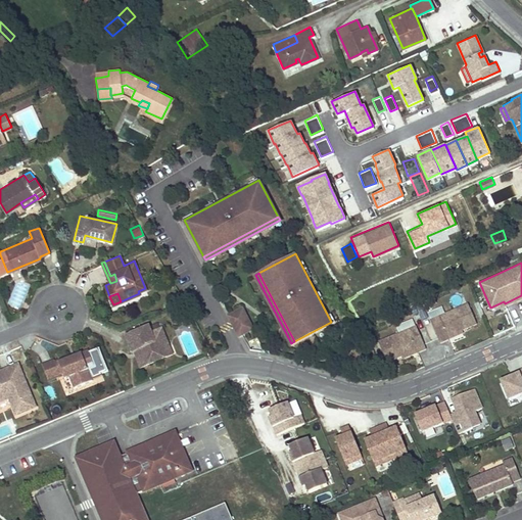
[(468,302),(430,319),(439,340),(447,337),(445,334),(462,328),(476,322),(468,302)]
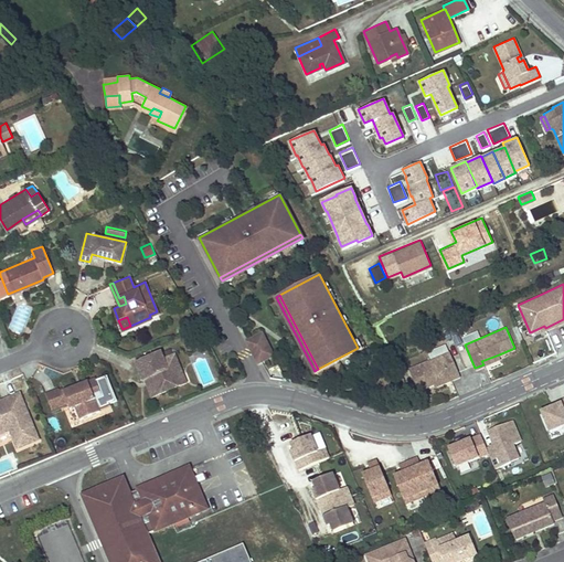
[(461,333),(464,340),(479,336),(478,328),(461,333)]
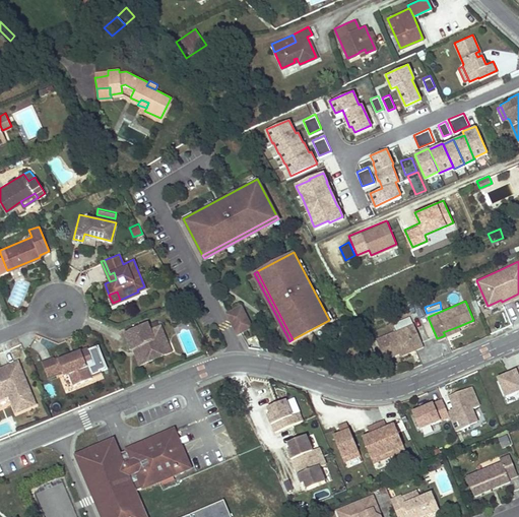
[(226,312),(237,332),(251,325),(241,305),(226,312)]
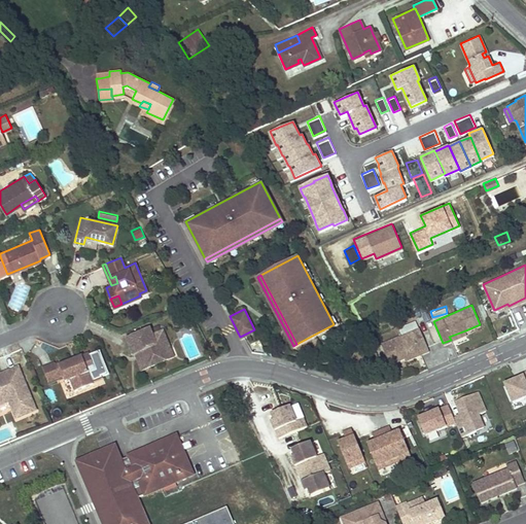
[(145,365),(167,357),(163,348),(169,345),(162,328),(152,333),(149,326),(127,336),(133,352),(134,351),(138,350),(145,365)]
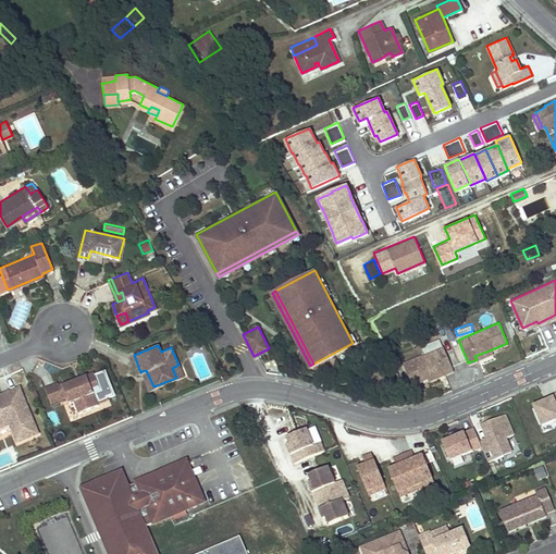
[(411,383),(427,377),(443,370),(445,372),(453,369),(443,345),(403,362),(411,383)]
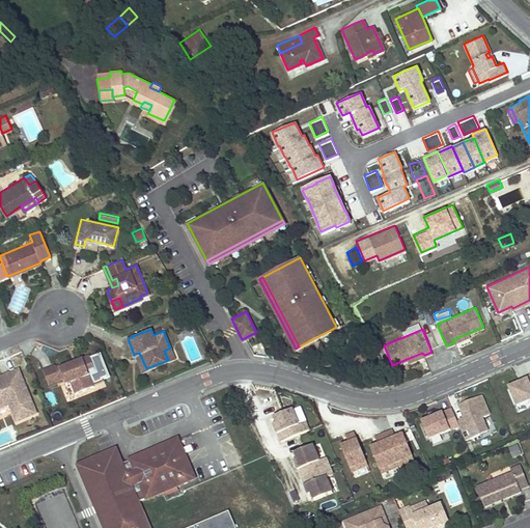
[(469,333),(452,339),(454,342),(470,335),(469,333)]
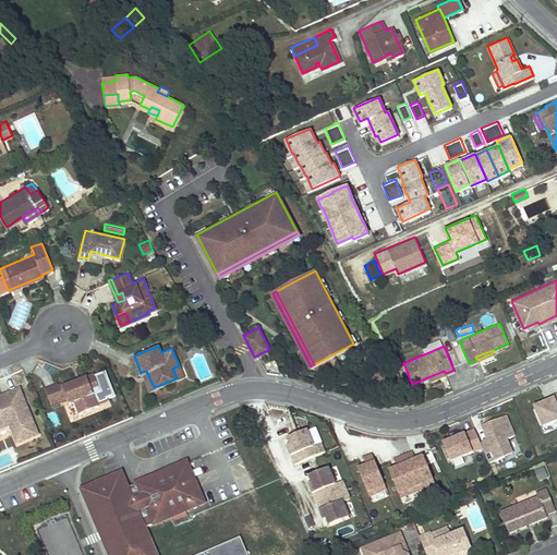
[(179,365),(172,369),(177,378),(183,375),(179,365)]
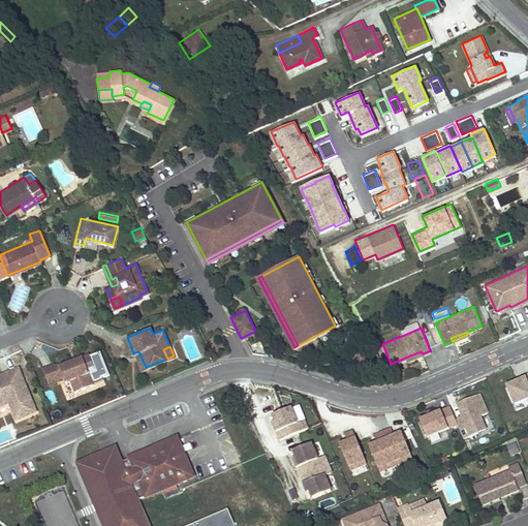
[(138,351),(134,352),(142,369),(146,367),(138,351)]
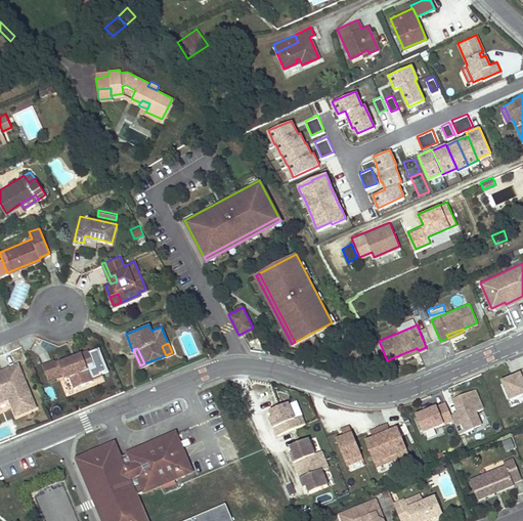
[(417,348),(401,354),(402,357),(419,350),(417,348)]
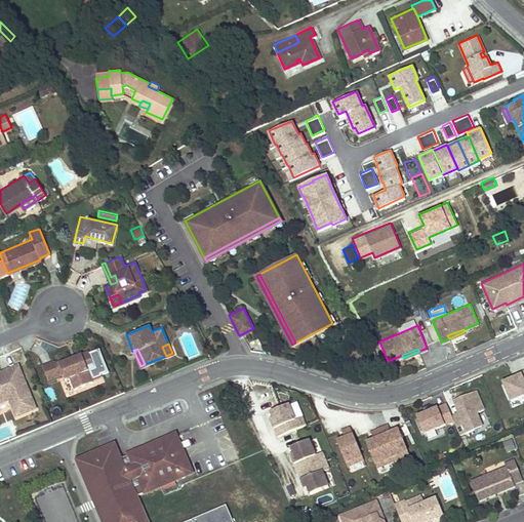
[(71,361),(69,357),(57,362),(52,359),(41,364),(47,378),(62,373),(65,378),(69,376),(73,388),(92,379),(87,368),(93,365),(87,350),(77,354),(78,358),(71,361)]
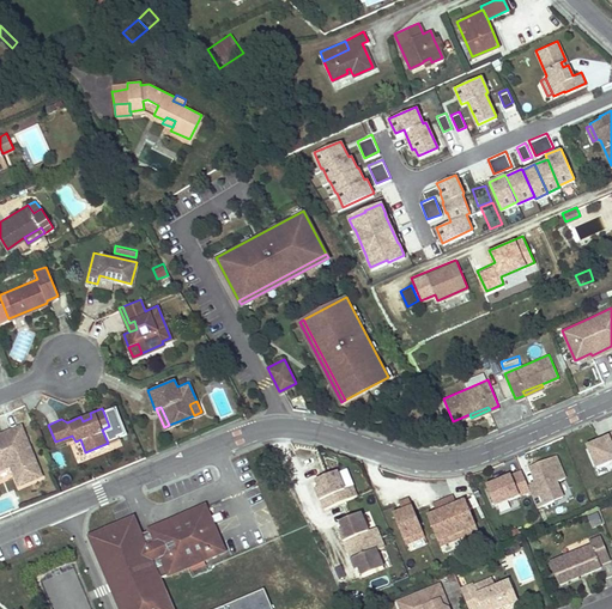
[(0,467),(10,463),(18,483),(41,474),(20,425),(10,430),(13,437),(5,440),(1,434),(0,434),(0,467)]
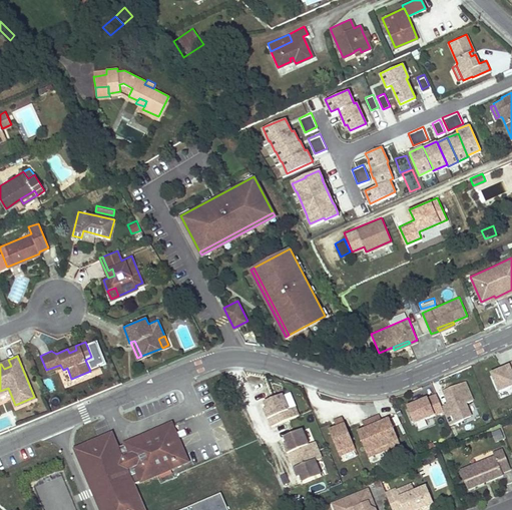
[(4,369),(11,366),(8,360),(0,363),(0,364),(1,364),(4,369)]
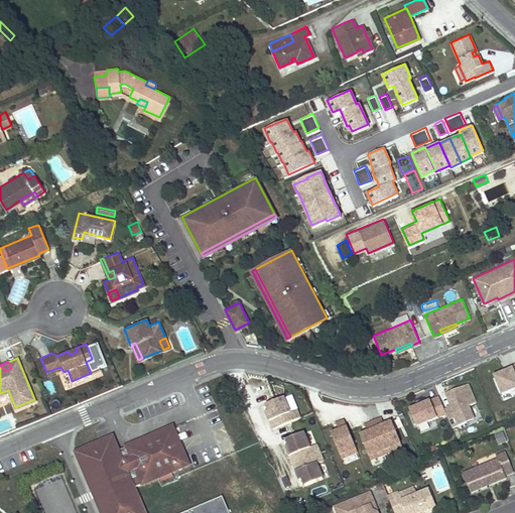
[(504,370),(494,374),(502,392),(514,386),(514,362),(510,365),(511,367),(504,370)]
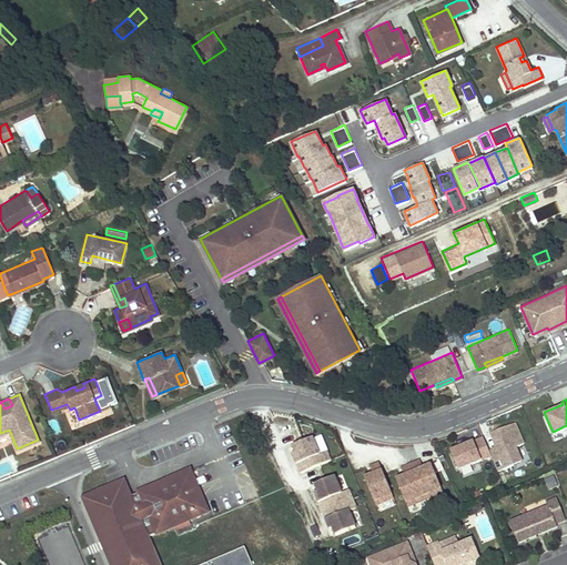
[(523,442),(514,421),(489,431),(496,445),(497,449),(489,452),(490,454),(497,470),(520,460),(515,445),(523,442)]
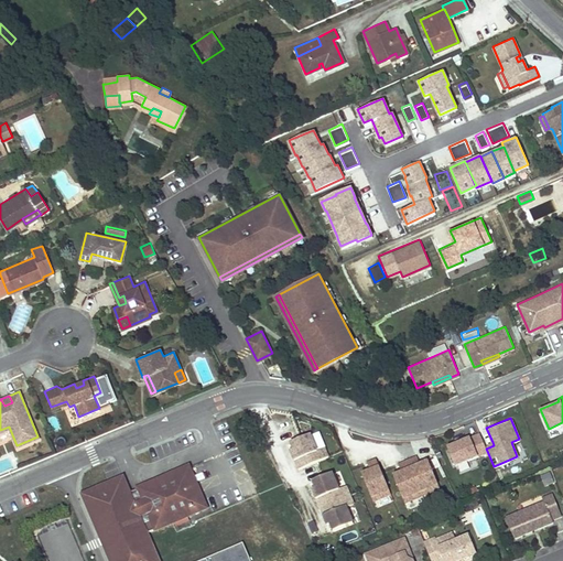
[(298,467),(327,454),(324,445),(316,449),(310,432),(290,441),(293,448),(290,449),(298,467)]
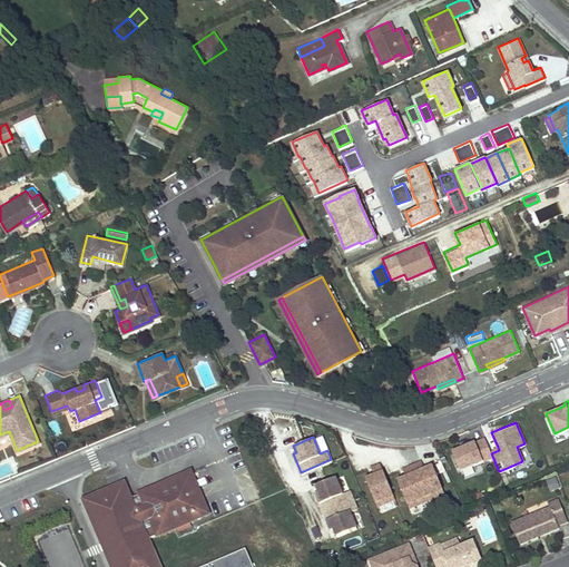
[(490,450),(484,437),(452,450),(459,469),(492,456),(491,453),(490,450)]
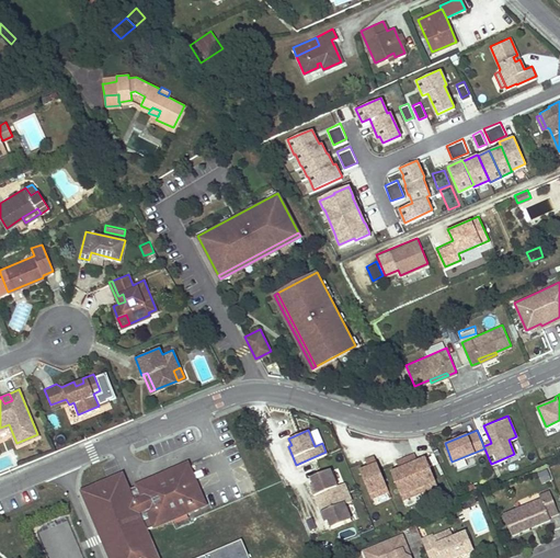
[(390,471),(400,494),(406,492),(407,496),(432,486),(430,482),(435,480),(425,457),(418,460),(414,453),(396,460),(399,468),(390,471)]
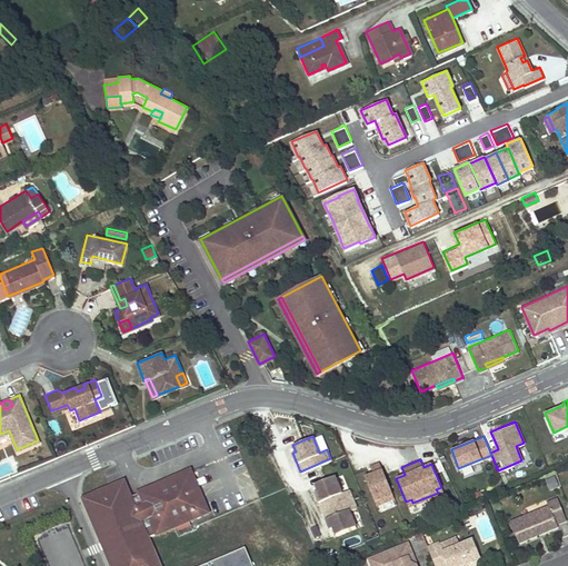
[(365,476),(375,499),(379,497),(381,502),(394,496),(379,462),(369,465),(372,473),(365,476)]
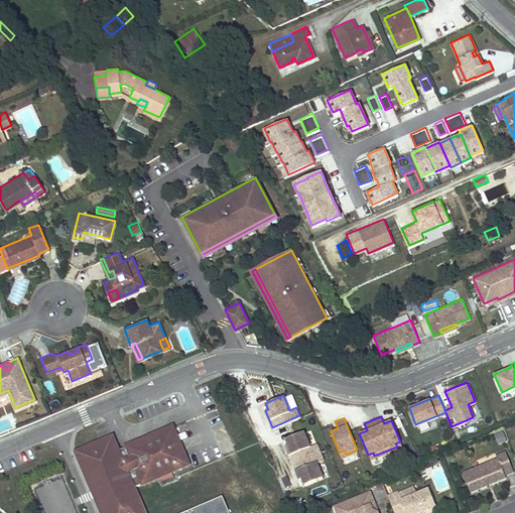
[(144,512),(133,485),(157,475),(158,475),(160,478),(172,473),(170,470),(187,462),(180,446),(177,449),(174,441),(178,440),(171,424),(117,449),(111,434),(76,451),(79,459),(86,460),(93,476),(89,482),(102,512),(144,512)]
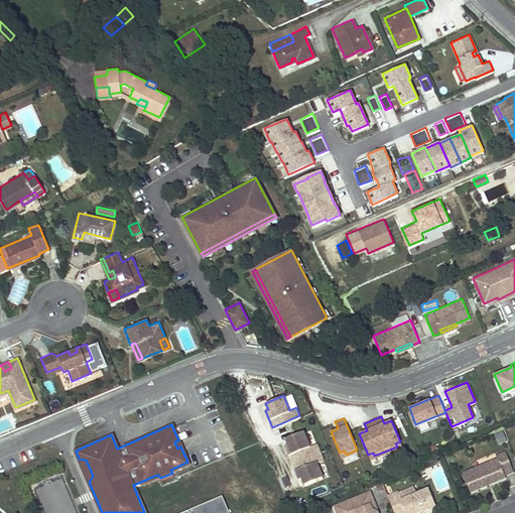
[(503,428),(494,432),(497,441),(507,437),(503,428)]
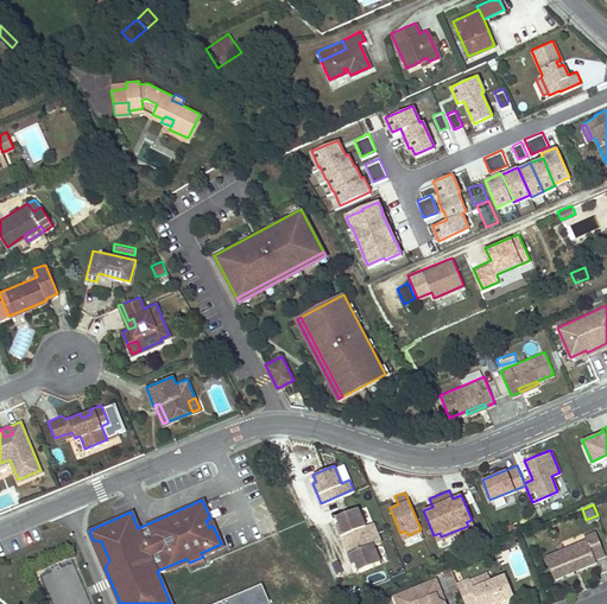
[(358,507),(336,515),(339,523),(336,525),(341,535),(352,564),(355,563),(359,570),(380,561),(373,544),(381,540),(373,521),(365,523),(358,507)]
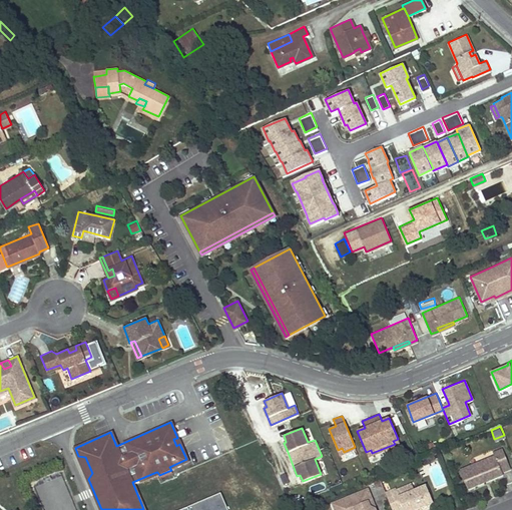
[(510,467),(502,447),(493,451),(494,454),(459,469),(467,487),(484,480),(483,478),(487,477),(487,479),(502,473),(501,470),(510,467)]
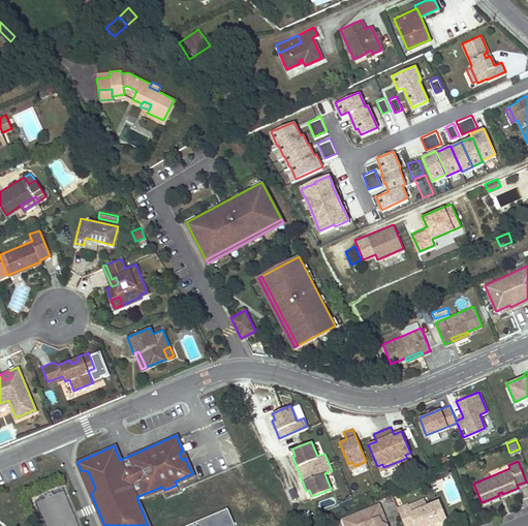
[(88,471),(81,470),(91,494),(95,488),(88,471)]
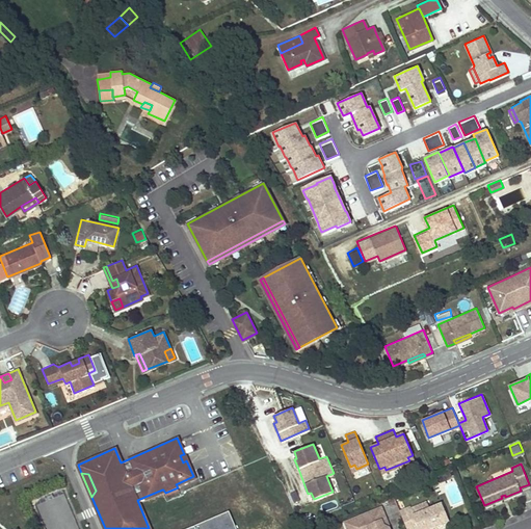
[(294,487),(289,491),(294,500),(299,497),(294,487)]
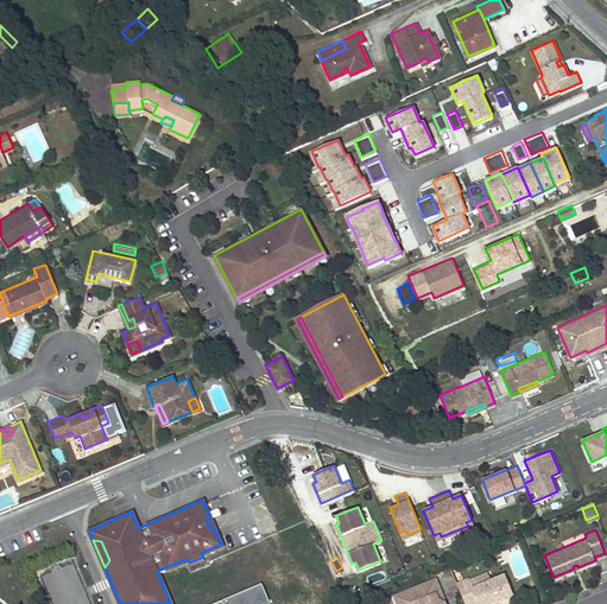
[(42,573),(55,603),(89,603),(73,560),(42,573)]
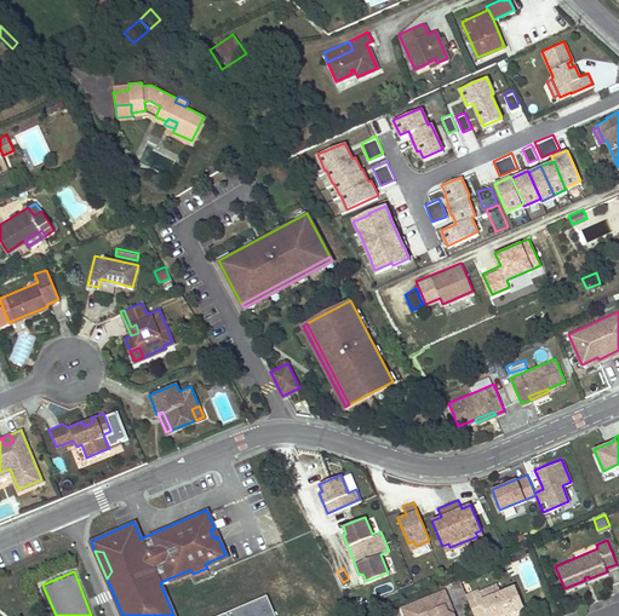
[(500,591),(497,582),(479,589),(482,598),(500,591)]
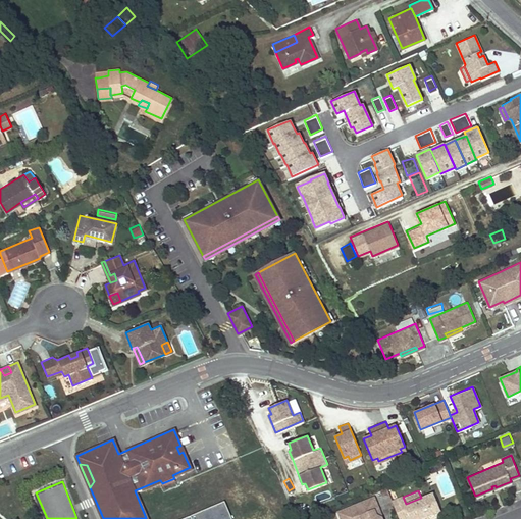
[(440,510),(433,492),(421,498),(406,504),(403,497),(402,495),(392,499),(399,518),(406,518),(411,517),(411,518),(419,518),(424,517),(424,515),(428,514),(428,515),(440,510)]
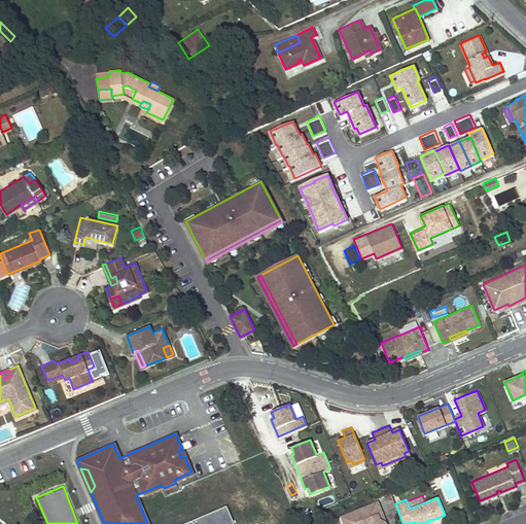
[(385,523),(385,521),(380,519),(378,514),(381,513),(382,513),(377,500),(341,516),(344,523),(385,523)]
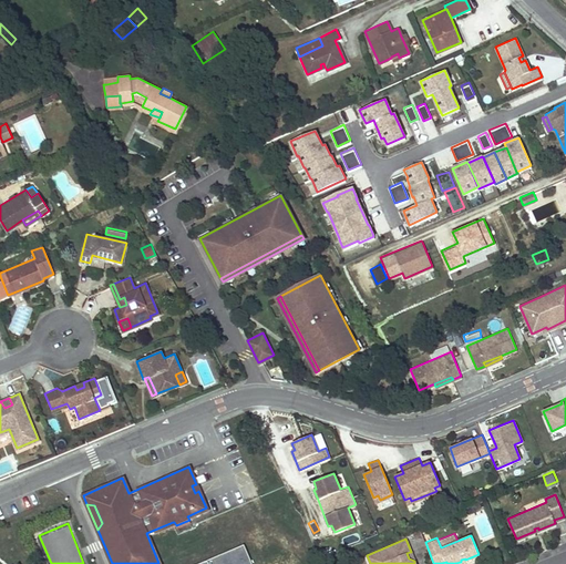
[(250,563),(243,544),(194,563),(250,563)]
